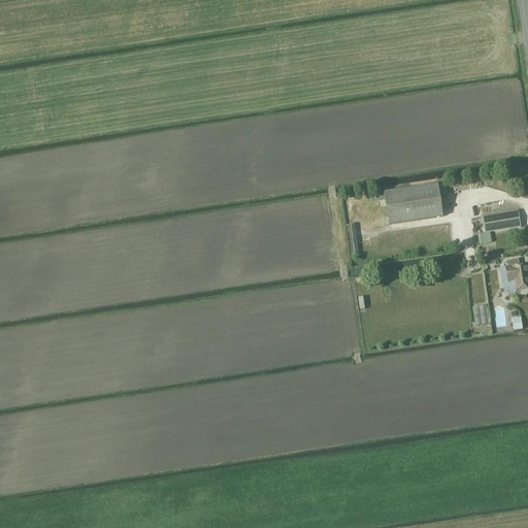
[(443,217),(438,186),(384,193),(370,194),(371,202),(385,200),(389,225),(443,217)]
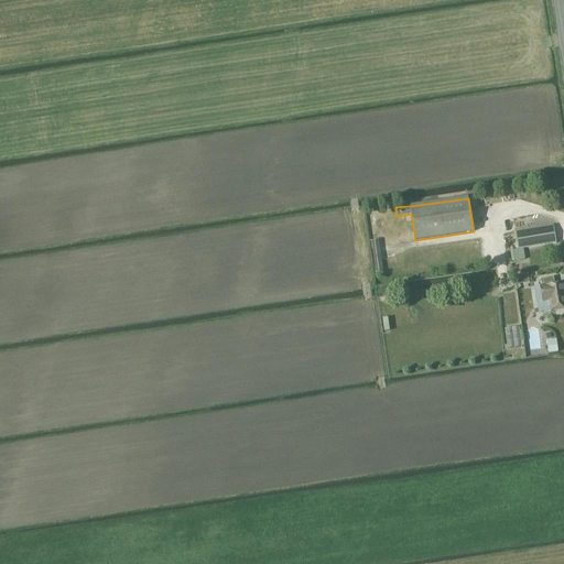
[(553,226),(514,232),(518,250),(511,251),(512,262),(525,260),(523,249),(556,243),(553,226)]
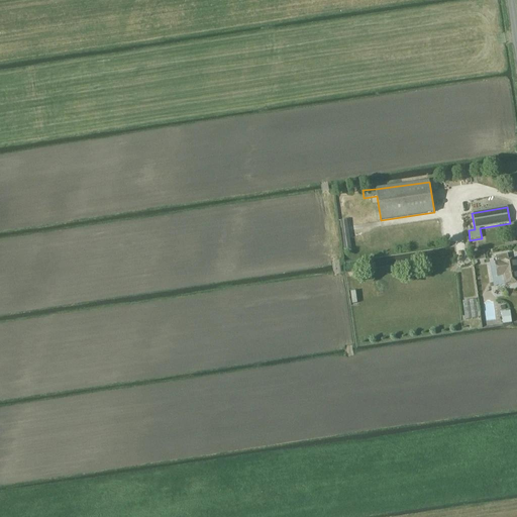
[(344,250),(351,249),(346,220),(340,221),(344,250)]
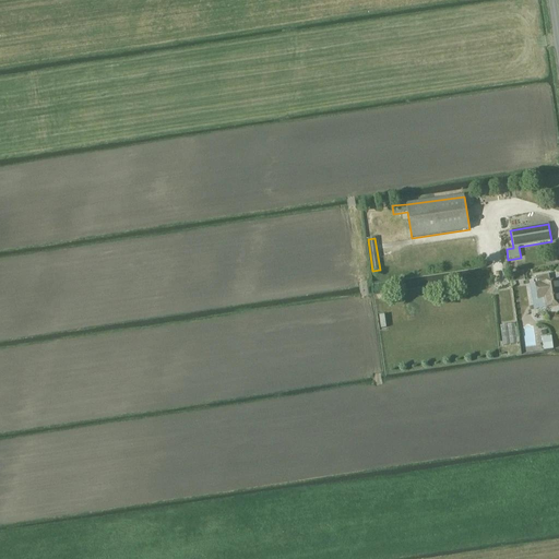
[(525,281),(523,272),(510,274),(511,283),(525,281)]
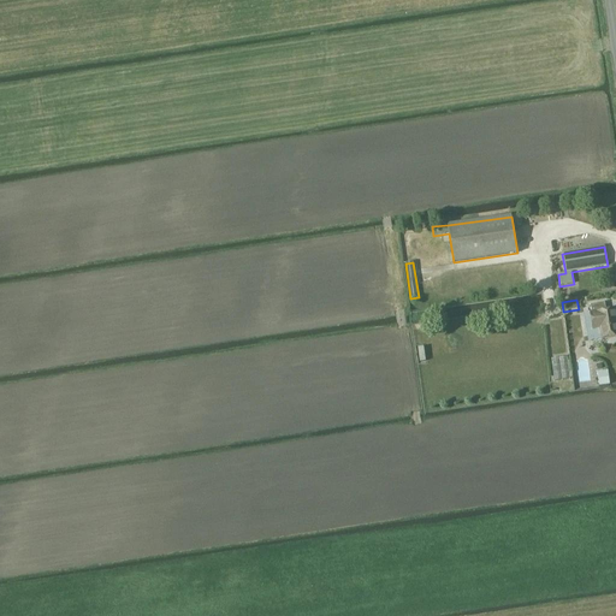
[(604,303),(590,306),(592,314),(596,331),(600,330),(602,339),(615,336),(615,315),(615,309),(605,311),(604,303)]
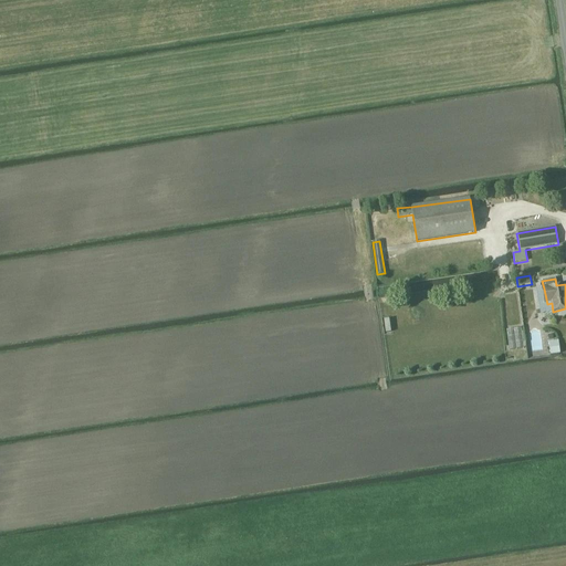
[(548,343),(551,356),(561,354),(558,341),(548,343)]
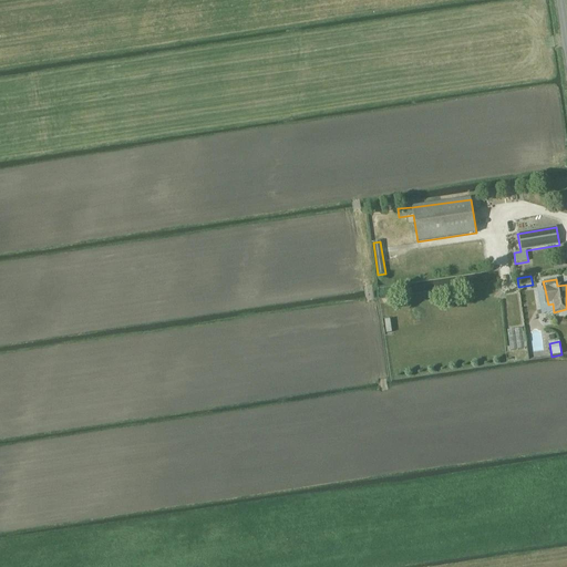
All buildings are outlined.
